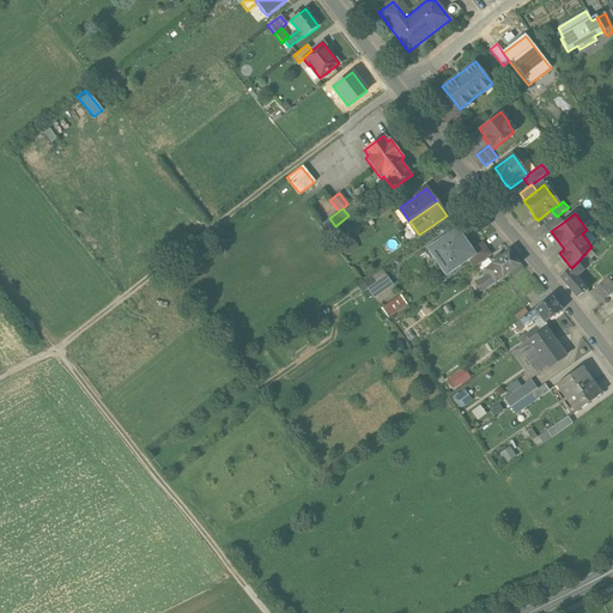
[(557,217),(544,226),(548,234),(551,231),(563,223),(558,216),(557,217)]
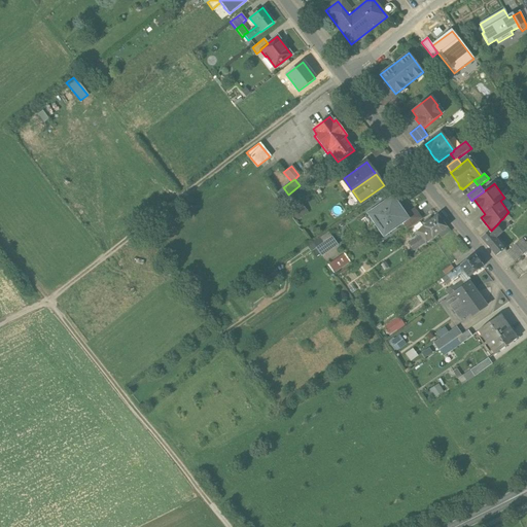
[(393,198),(388,190),(382,195),(387,202),(393,198)]
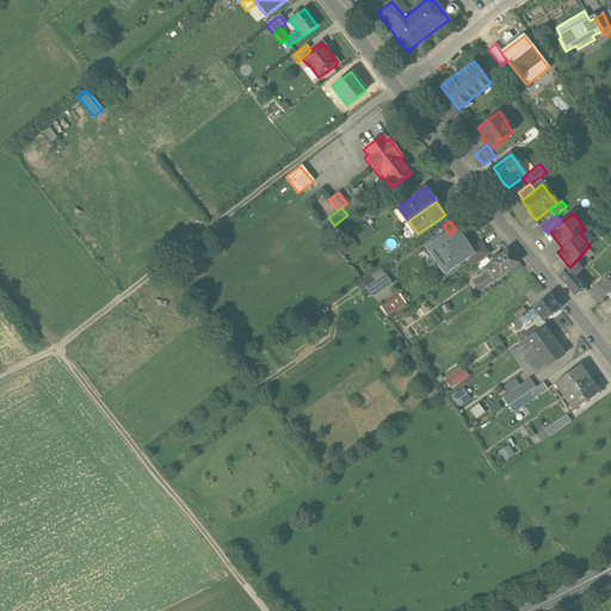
[(449,234),(429,248),(437,260),(464,241),(456,229),(449,234)]
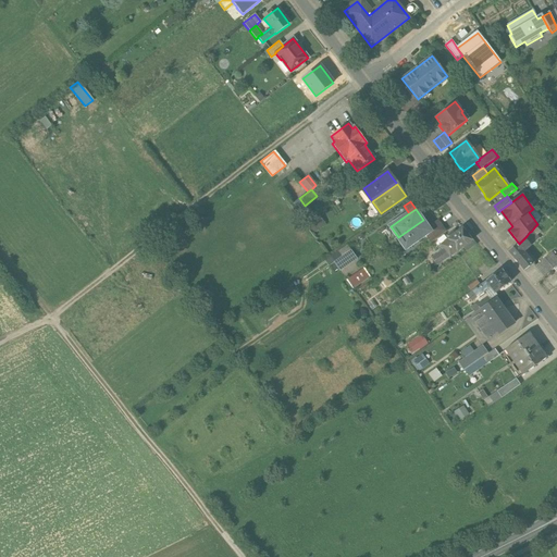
[(423,220),(398,237),(406,248),(425,235),(431,231),(429,227),(423,220)]
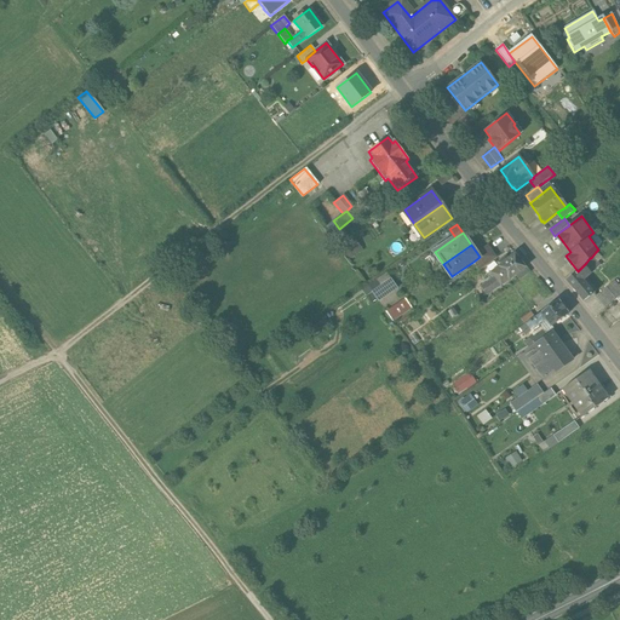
[(489,246),(477,253),(480,257),(486,265),(497,258),(489,246)]
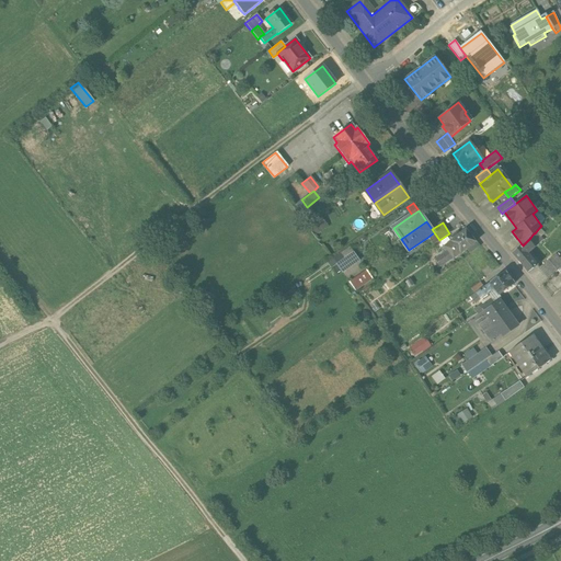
[(545,233),(539,228),(535,233),(534,233),(540,238),(545,233)]
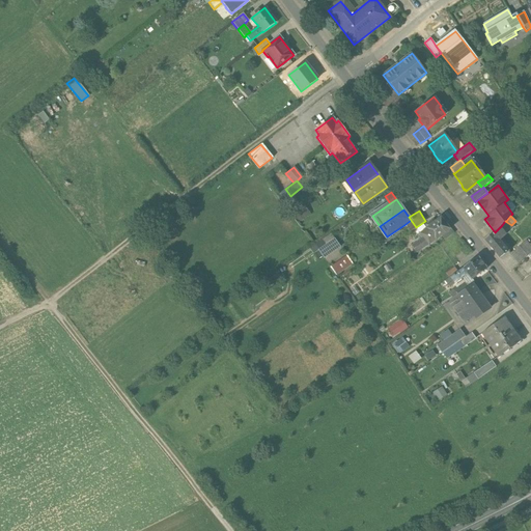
[(441,217),(434,223),(430,219),(427,221),(430,225),(426,228),(427,228),(421,233),(423,238),(428,245),(429,245),(436,240),(437,241),(441,236),(450,229),(441,217)]
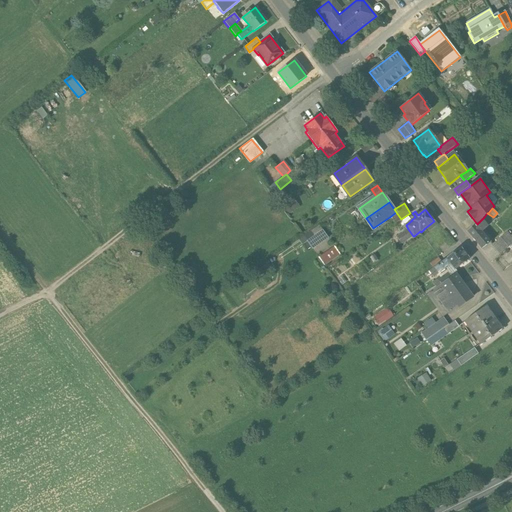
[(401,219),(396,212),(391,216),(396,223),(401,219)]
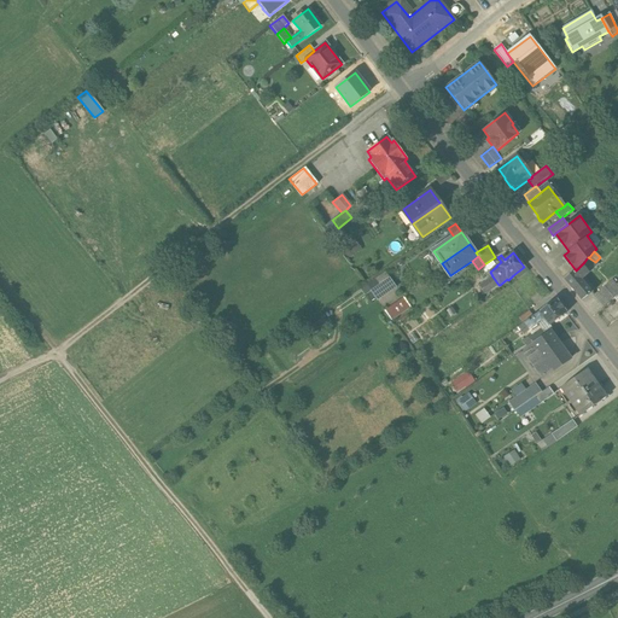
[(576,270),(564,280),(582,301),(593,293),(586,284),(588,283),(584,277),(599,266),(595,262),(588,257),(584,262),(576,270)]
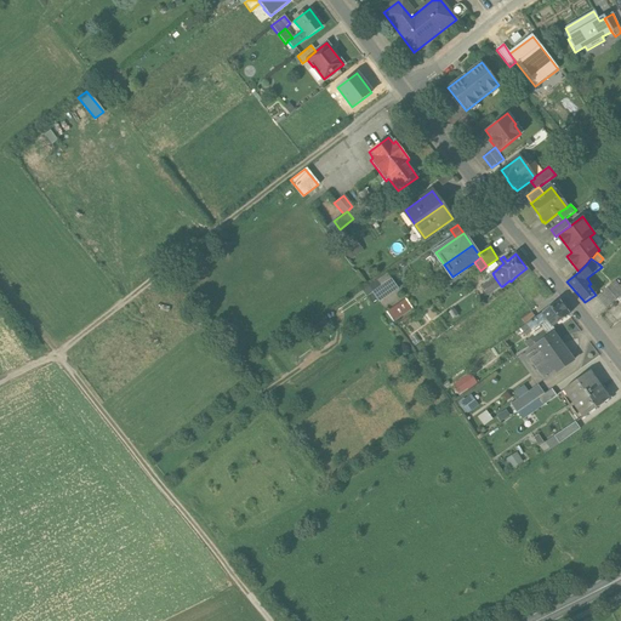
[(527,268),(516,277),(520,281),(531,273),(527,268)]
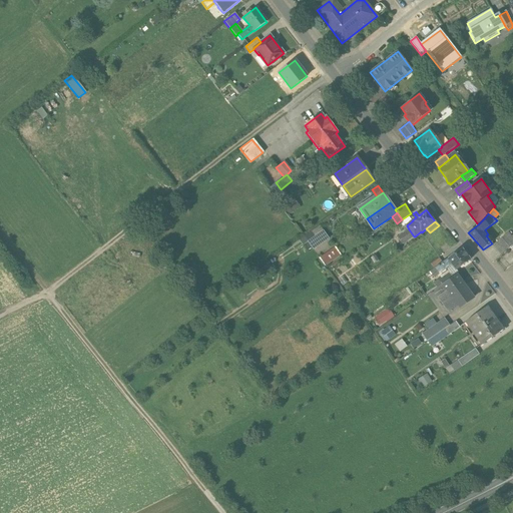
[(409,229),(397,237),(398,238),(396,239),(399,244),(402,243),(403,244),(414,236),(409,229)]
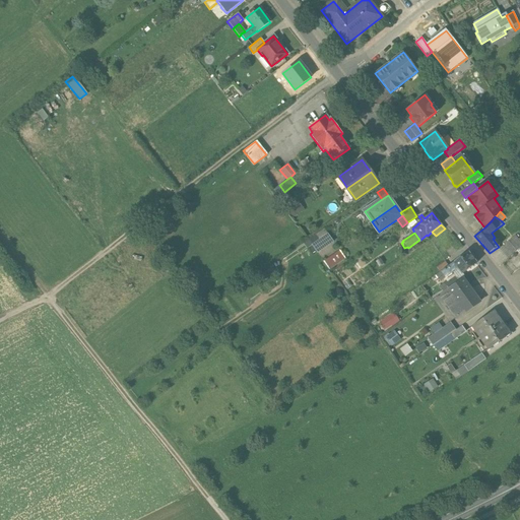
[(328,235),(313,246),(317,252),(333,242),(328,235)]
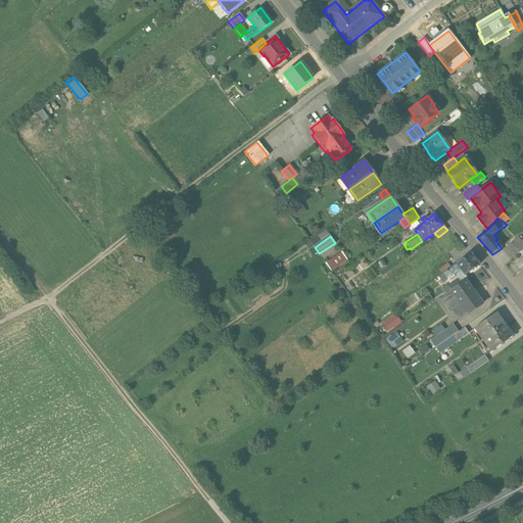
[(519,238),(504,250),(511,260),(522,248),(522,241),(522,242),(519,238)]
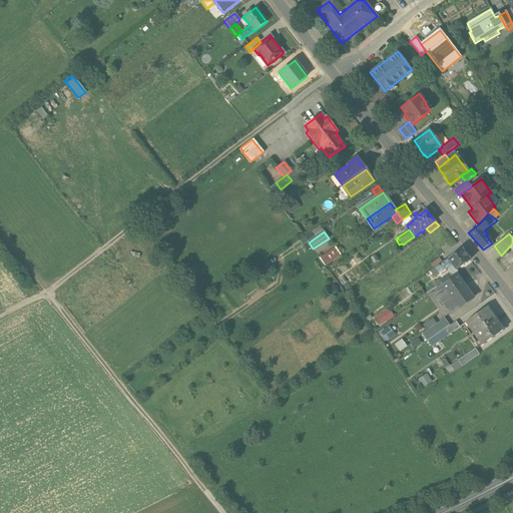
[(462,248),(442,264),(446,269),(452,264),(457,271),(470,260),(462,248)]
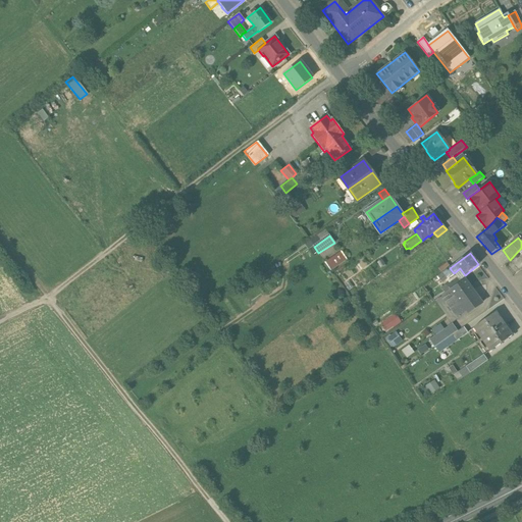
[(343,254),(326,264),(331,271),(347,260),(343,254)]
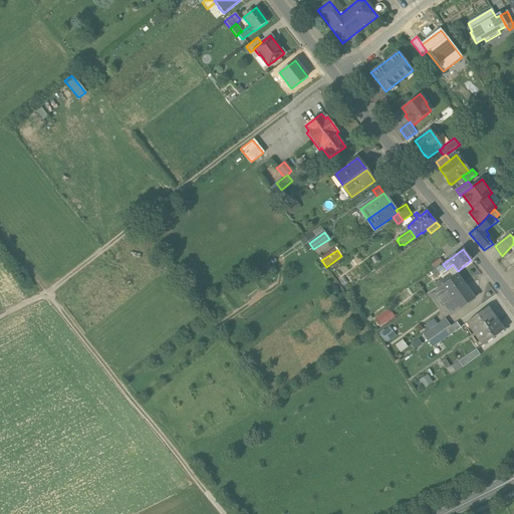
[(447,269),(443,264),(435,269),(441,277),(443,276),(441,274),(448,270),(447,269)]
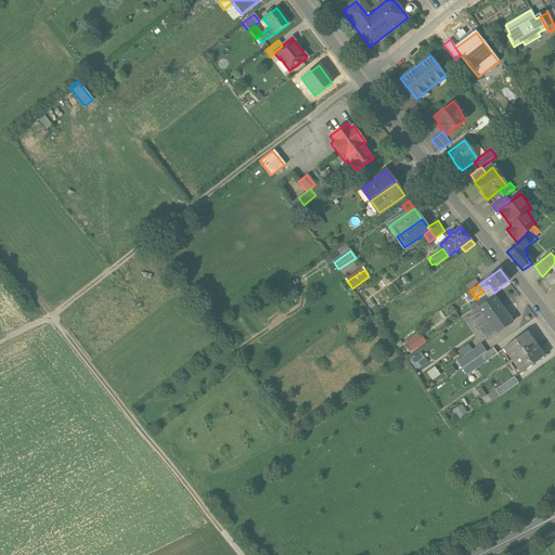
[(486,295),(478,300),(481,306),(489,300),(486,295)]
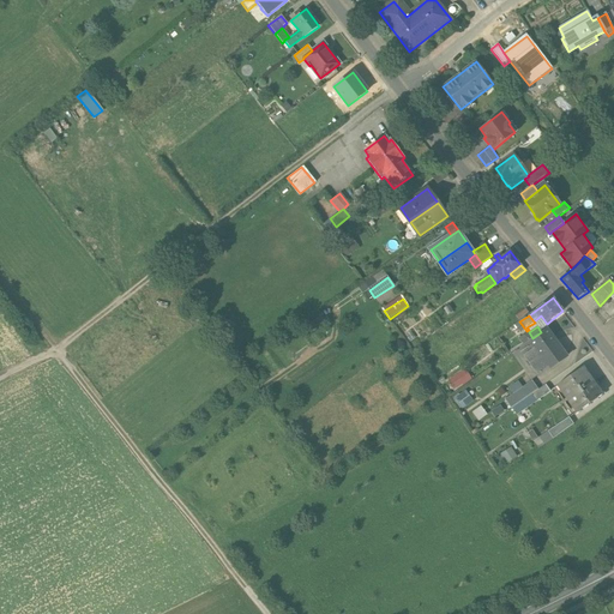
[(533,338),(528,342),(534,349),(524,356),(528,360),(555,342),(546,329),(541,332),(533,338)]
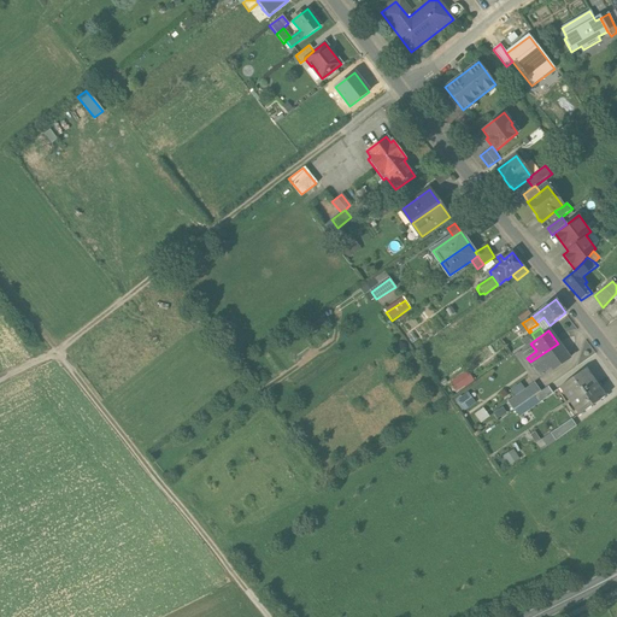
[(558,344),(530,362),(541,378),(569,358),(558,344)]
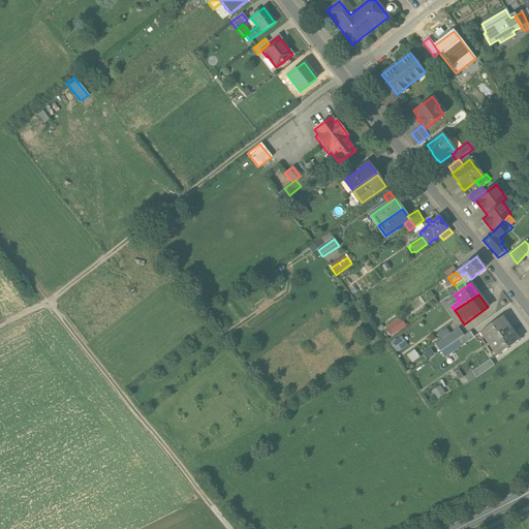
[(502,316),(481,331),(485,335),(481,337),(488,345),(510,329),(502,316)]
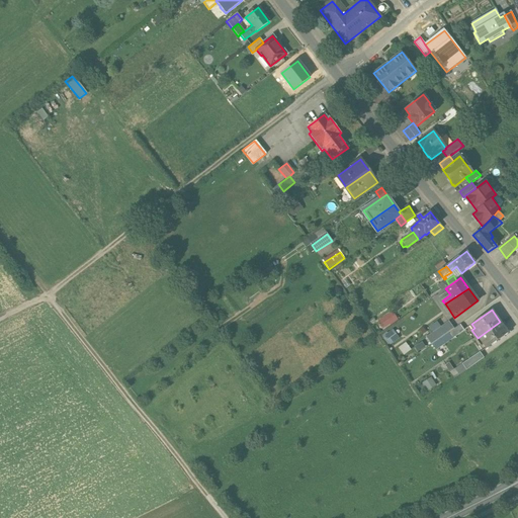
[(382,329),(398,319),(392,311),(376,321),(382,329)]
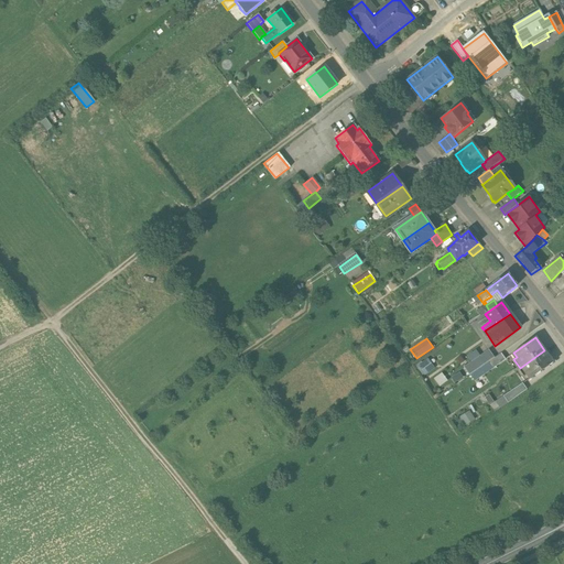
[(488,350),(468,364),(475,372),(487,364),(494,359),(488,350)]
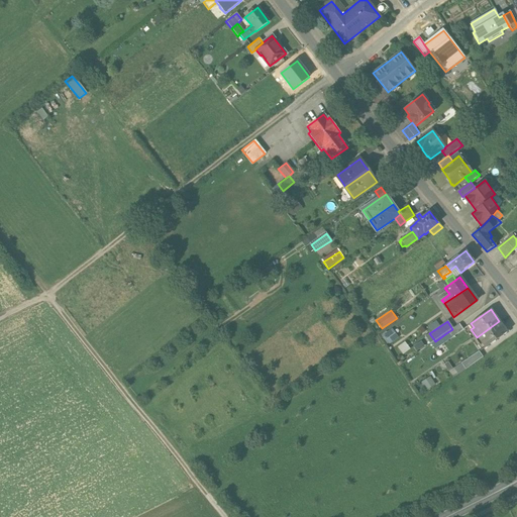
[(499,321),(477,337),(482,344),(484,342),(487,346),(507,332),(499,321)]
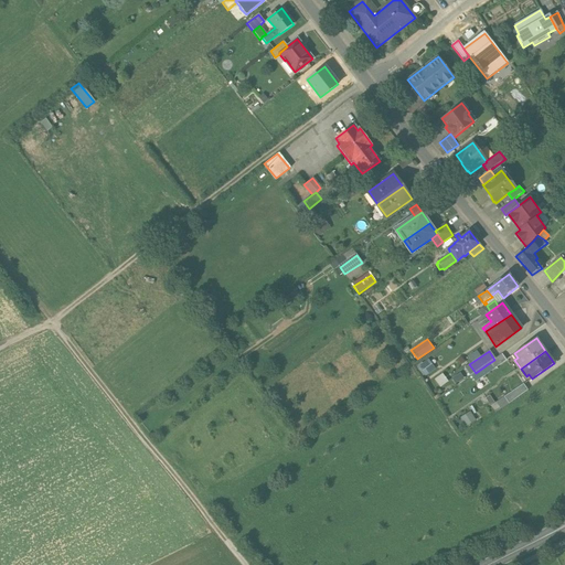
[(494,360),(488,364),(492,370),(507,360),(502,354),(494,360)]
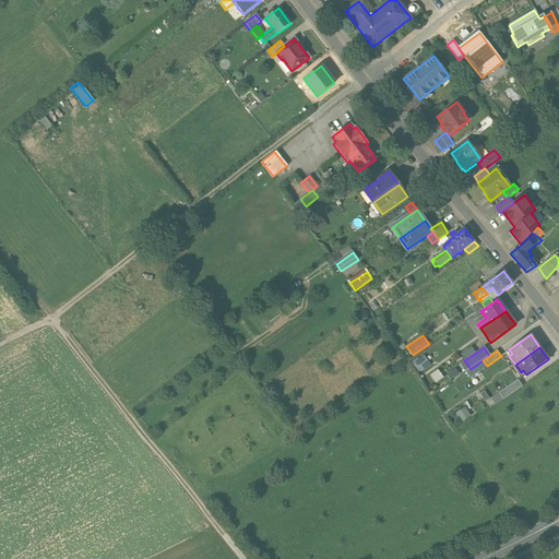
[(423,355),(414,360),(421,371),(430,365),(423,355)]
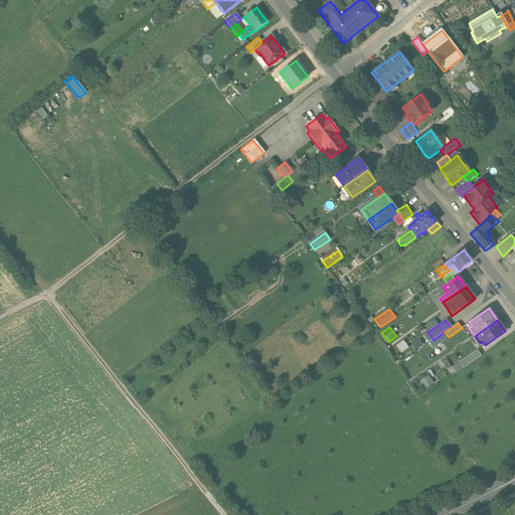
[(414,350),(421,344),(418,339),(410,345),(414,350)]
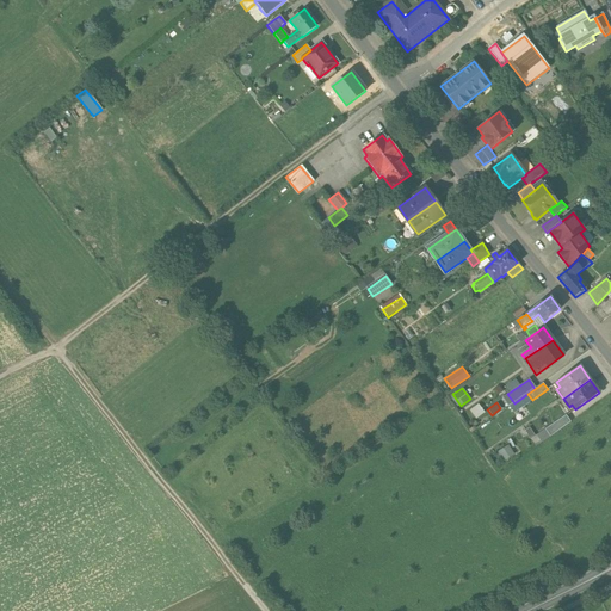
[(469,409),(475,419),(485,412),(477,403),(469,409)]
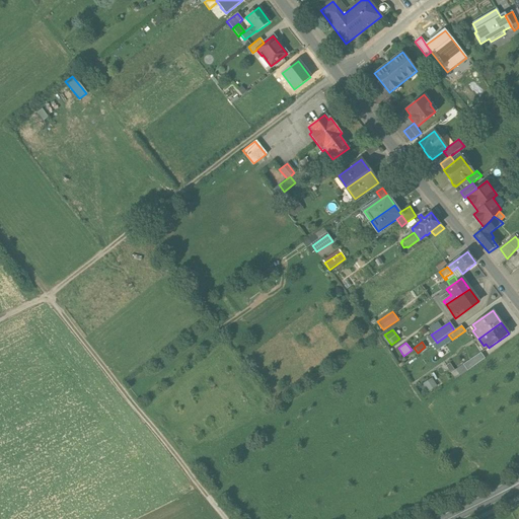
[(479,353),(467,361),(468,363),(463,366),(466,371),(485,359),(479,353)]
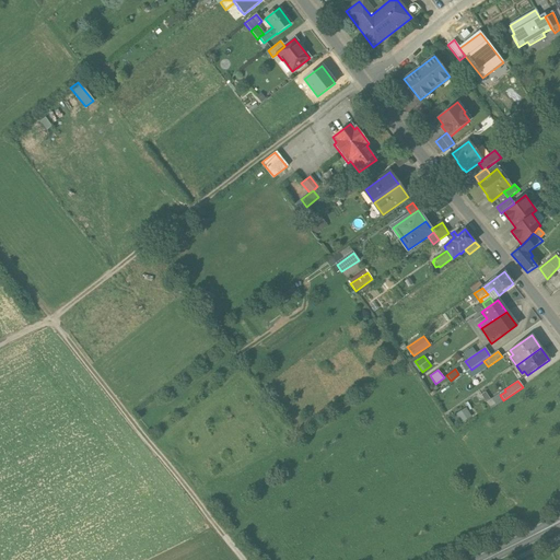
[(465,407),(456,413),(462,422),(470,416),(465,407)]
